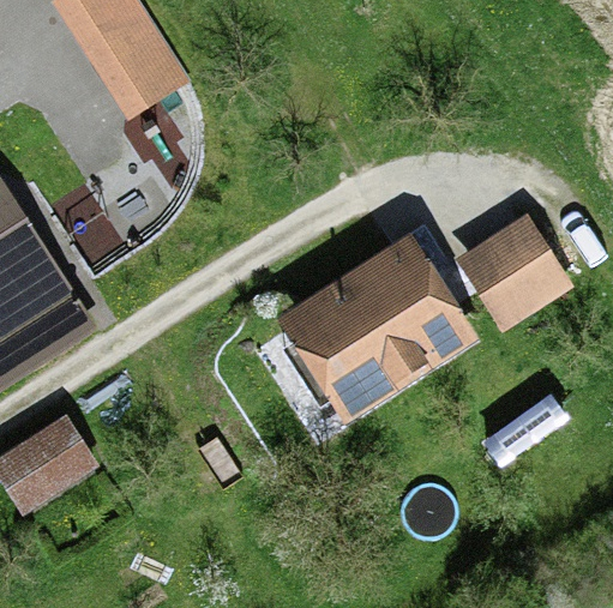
[(136,0),(66,0),(49,11),(127,131),(193,88),(136,0)]
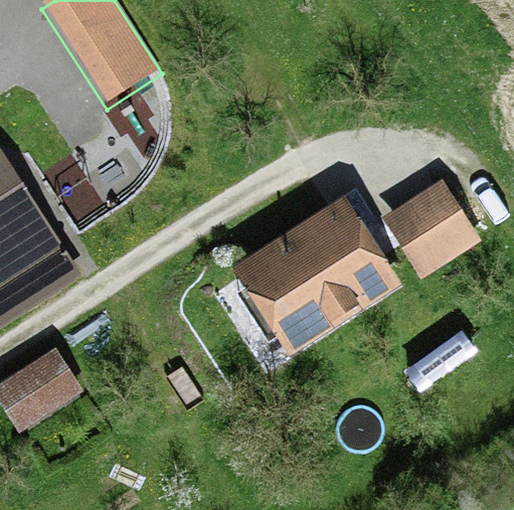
[(0,147),(0,326),(82,275),(0,147)]
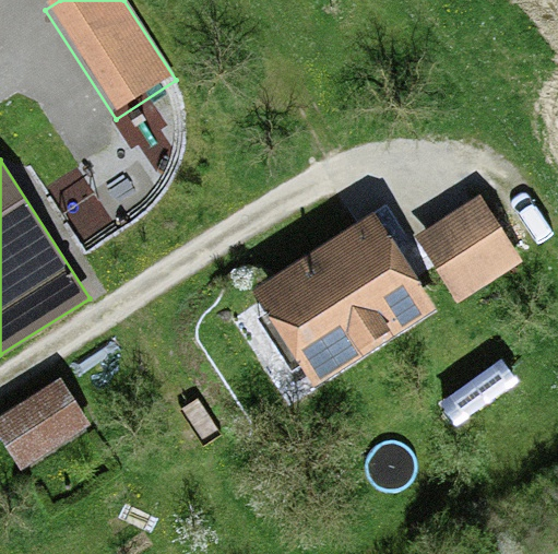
[(481,193),(414,236),(456,303),(523,260),(481,193)]
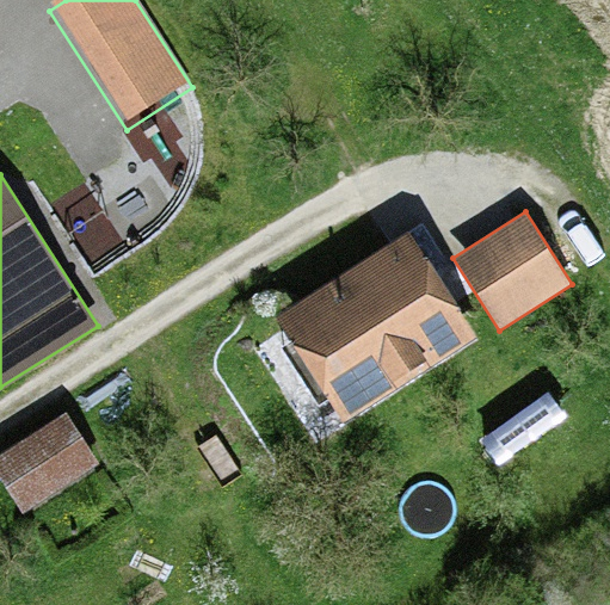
[(476,337),(408,230),(275,315),(343,421),(476,337)]
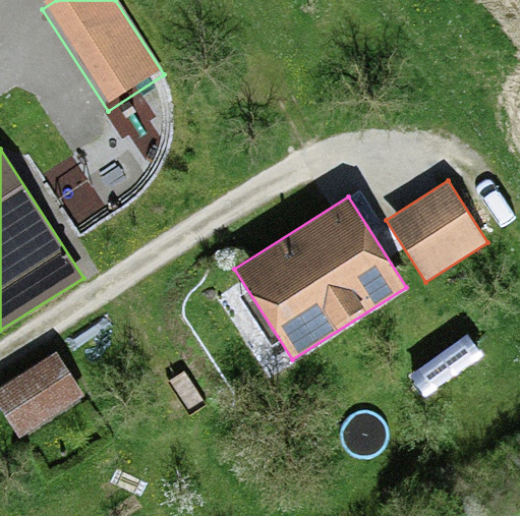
[(56,351),(0,386),(0,409),(18,439),(84,397),(56,351)]
